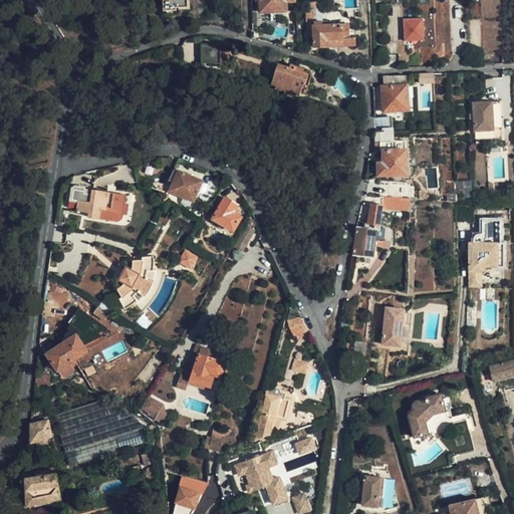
[(187,7),(187,0),(163,0),(163,10),(175,10),(175,7),(187,7)]
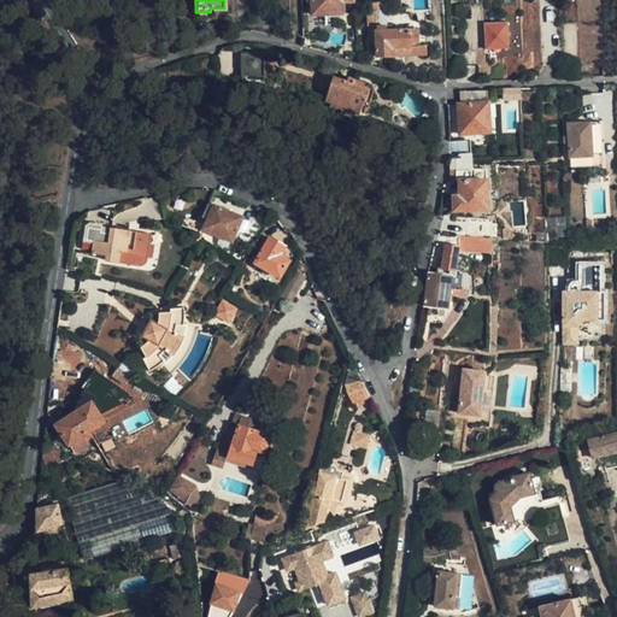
[(312,0),(312,1),(312,13),(342,12),(341,0),(312,0)]
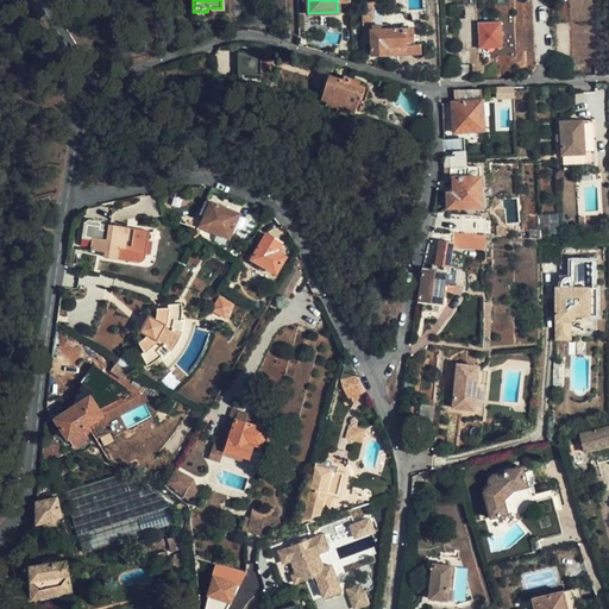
[(380,2),(380,1),(363,2),(363,11),(364,11),(370,11),(380,11),(380,2)]
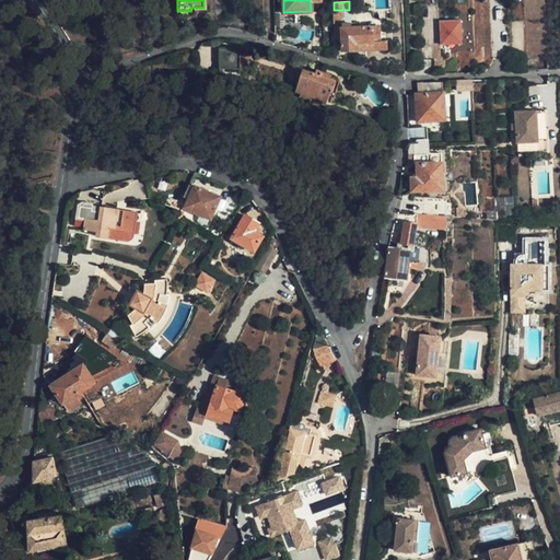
[(350,13),(351,23),(357,23),(357,27),(377,26),(377,22),(370,22),(370,13),(350,13)]
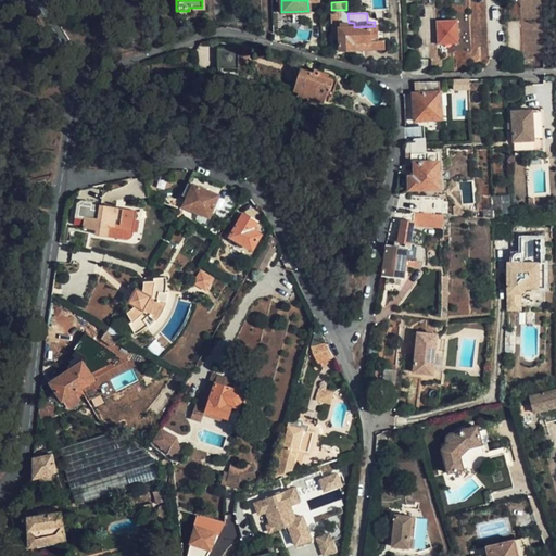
[(438,45),(460,43),(459,17),(437,19),(438,45)]
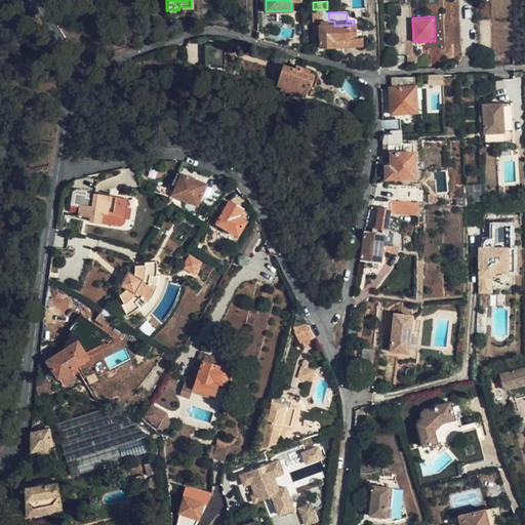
[(363,47),(362,25),(354,25),(334,26),(334,22),(329,22),(320,23),(320,26),(319,26),(319,37),(319,48),(334,47),(333,40),(340,40),(340,47),(363,47)]
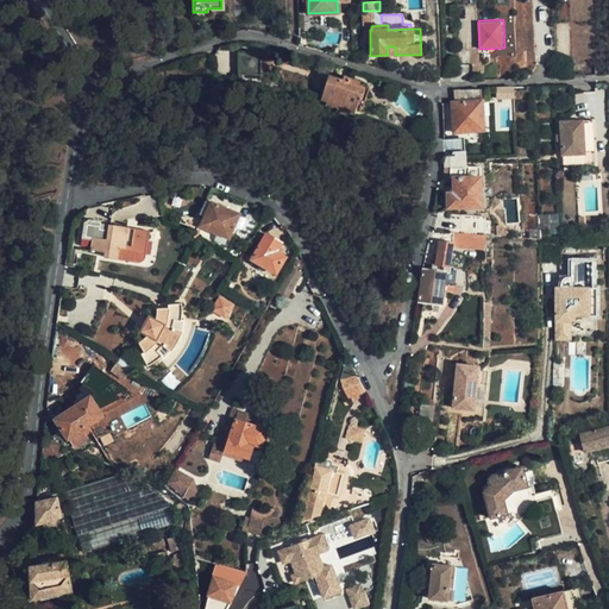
[(238,51),(238,82),(256,82),(262,83),(261,52),(238,51)]
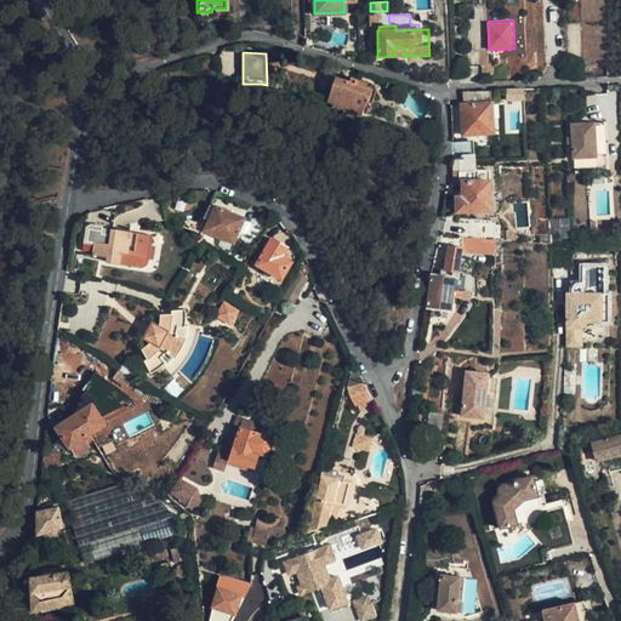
[(366,104),(372,87),(365,86),(366,83),(342,73),(341,77),(337,75),(328,101),(332,103),(331,107),(359,117),(364,104),(366,104)]
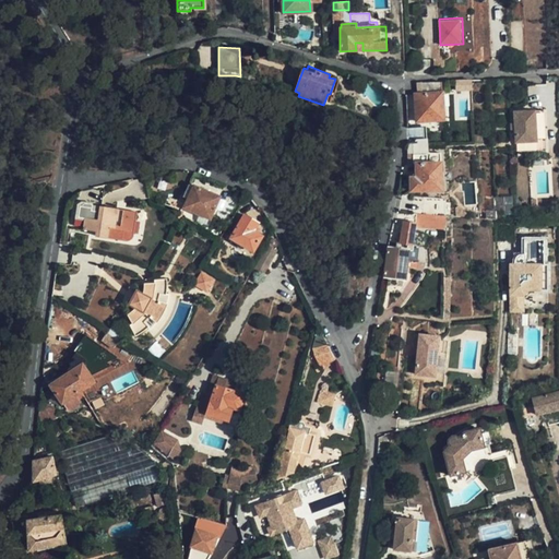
[(441,82),(419,82),(420,93),(415,93),(416,120),(442,119),(441,82)]
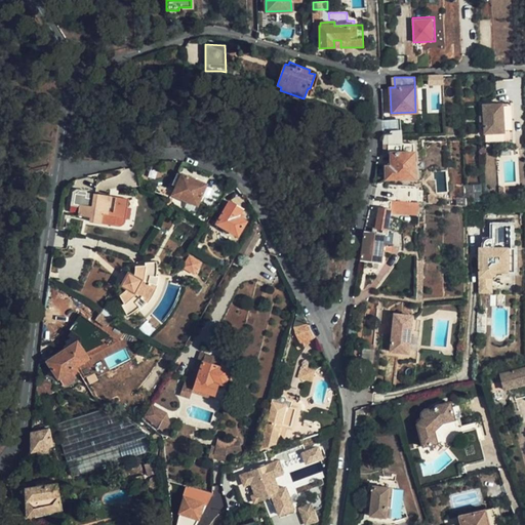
[(512,144),(511,106),(482,107),(483,145),(512,144)]
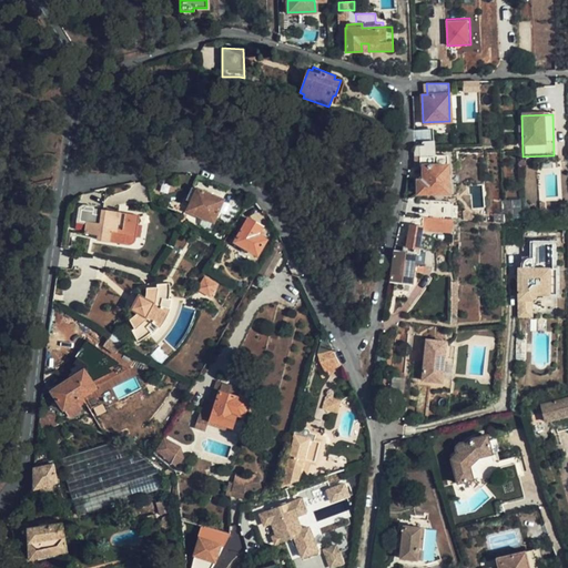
[(421,145),(422,146),(423,146),(425,148),(426,150),(426,152),(425,154),(424,156),(423,156),(419,156),(419,176),(423,176),(423,181),(419,181),(417,181),(417,194),(448,193),(446,154),(435,154),(434,129),(417,130),(417,146),(421,145)]
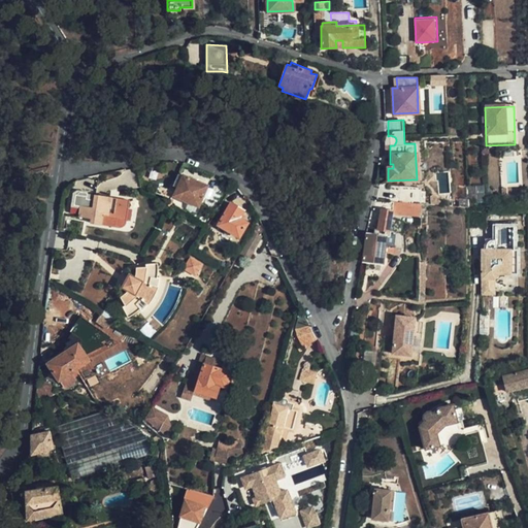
[(354,143),(368,146),(370,137),(356,134),(354,143)]
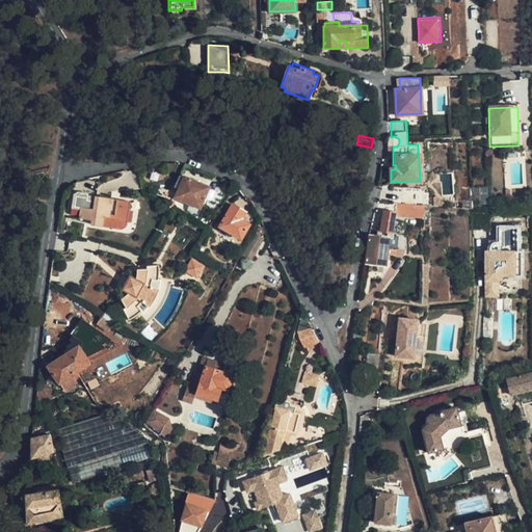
[(181,187),(185,177),(180,174),(176,185),(181,187)]
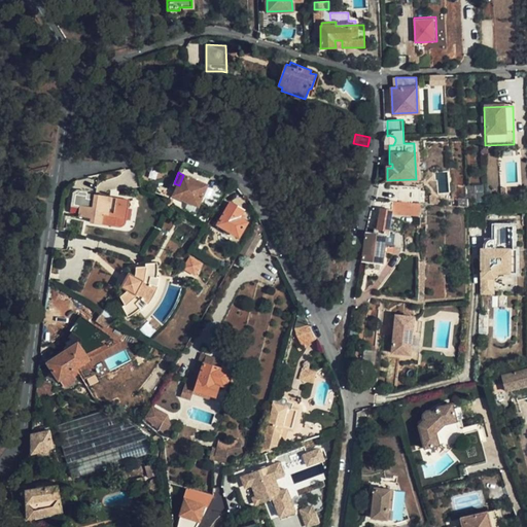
[(207,184),(183,175),(179,185),(174,183),(172,189),(160,183),(156,191),(172,198),(173,195),(197,205),(207,184)]
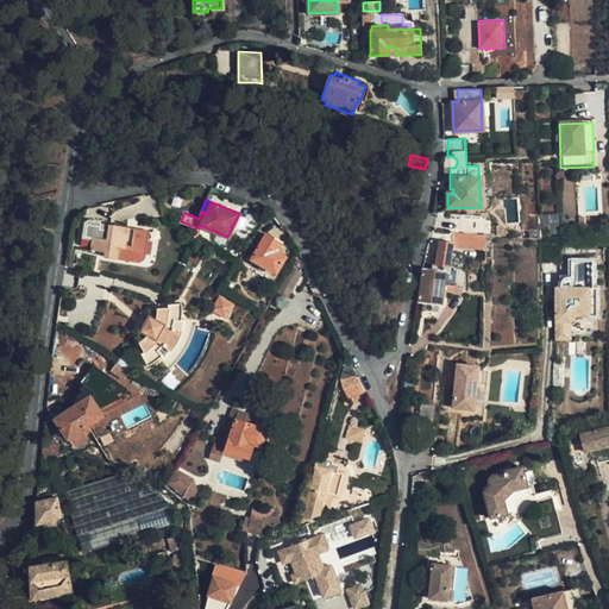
[(485,234),(487,234),(485,218),(450,214),(450,232),(485,234)]
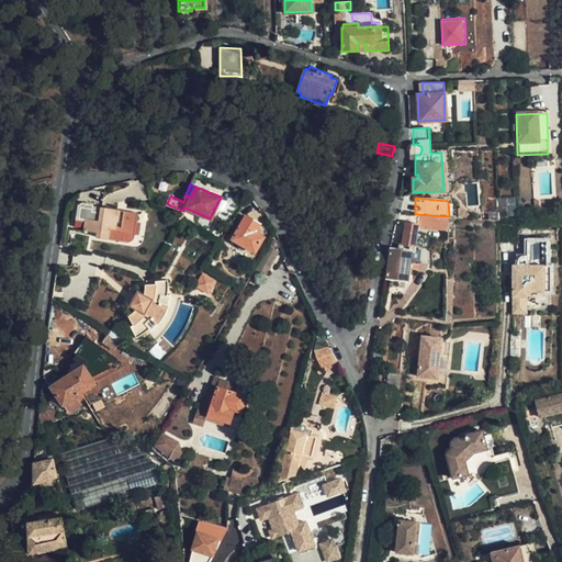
[(119,211),(101,206),(101,213),(94,211),(89,211),(91,203),(76,200),(70,229),(90,234),(91,231),(96,232),(94,237),(108,239),(110,229),(115,231),(119,211)]
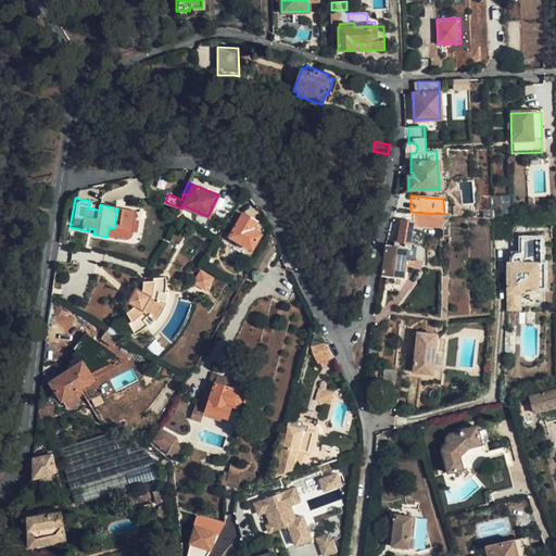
[(443,214),(411,212),(409,222),(413,222),(413,225),(442,227),(443,214)]
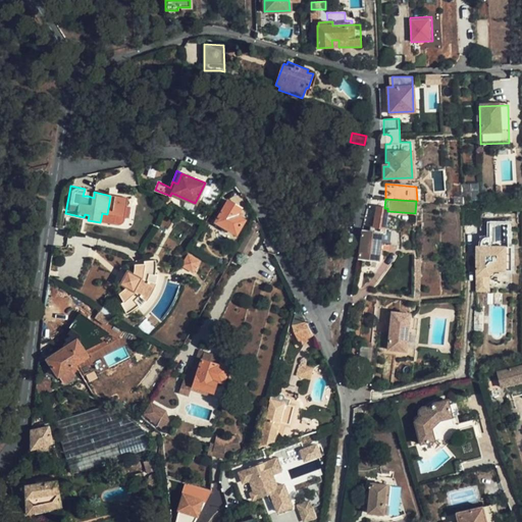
[(244,220),(240,218),(236,215),(239,210),(241,207),(228,200),(215,222),(237,235),(244,220)]
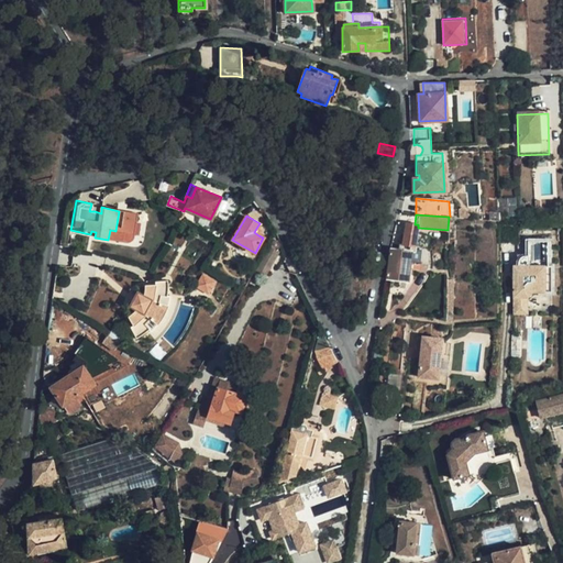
[(415,224),(397,222),(394,236),(393,244),(386,278),(408,282),(412,251),(415,251),(418,228),(418,224),(415,224)]
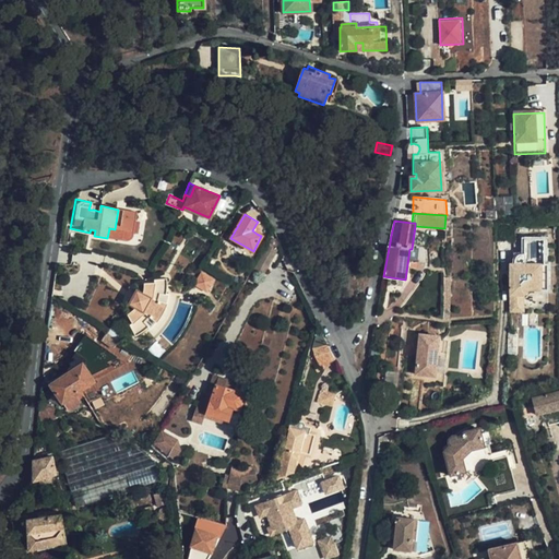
[(61,228),(59,242),(67,244),(69,229),(61,228)]
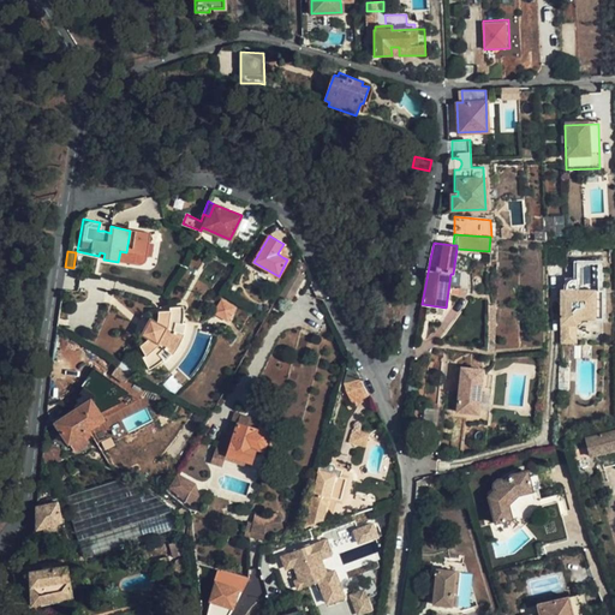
[(593,302),(601,302),(601,291),(598,291),(598,263),(577,263),(577,291),(560,291),(561,342),(574,342),(574,324),(580,320),(593,320),(593,302)]
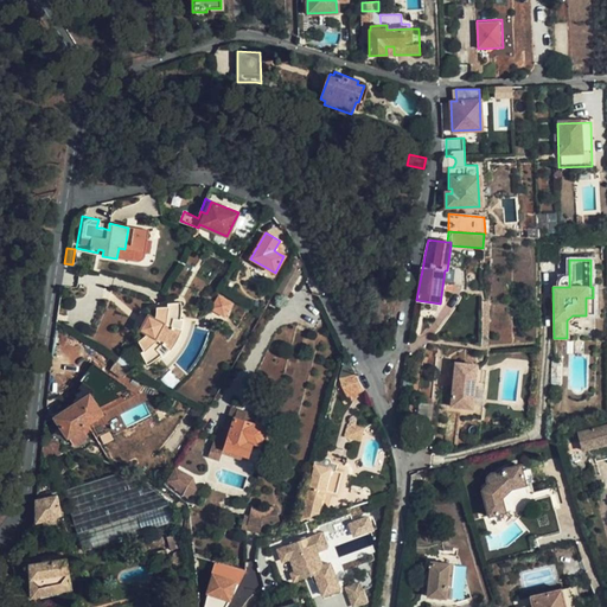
[(222,294),(213,310),(227,317),(234,301),(222,294)]
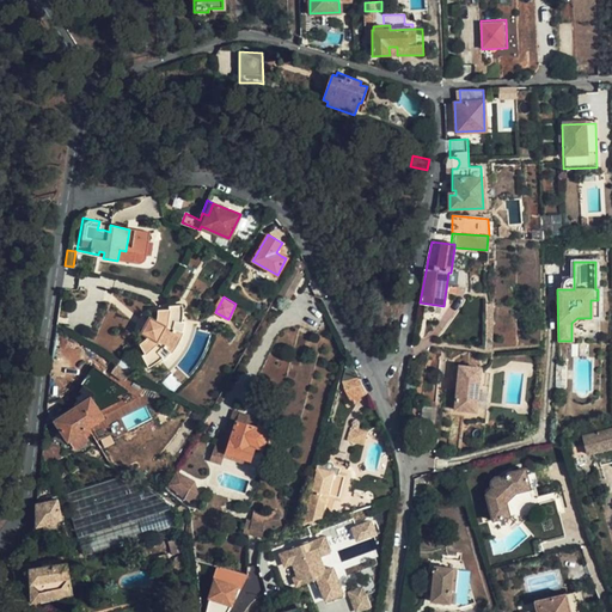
[(175,326),(176,319),(183,320),(183,319),(183,318),(183,316),(183,314),(184,312),(183,310),(183,307),(183,306),(183,304),(171,304),(171,306),(159,307),(157,319),(153,318),(151,319),(150,320),(148,320),(147,322),(147,323),(146,324),(146,325),(145,326),(146,326),(145,328),(146,329),(146,330),(148,335),(140,342),(147,354),(146,355),(151,363),(152,363),(153,362),(154,362),(155,361),(157,361),(159,360),(160,359),(163,357),(164,356),(160,350),(164,344),(173,352),(176,349),(183,331),(184,329),(175,326)]
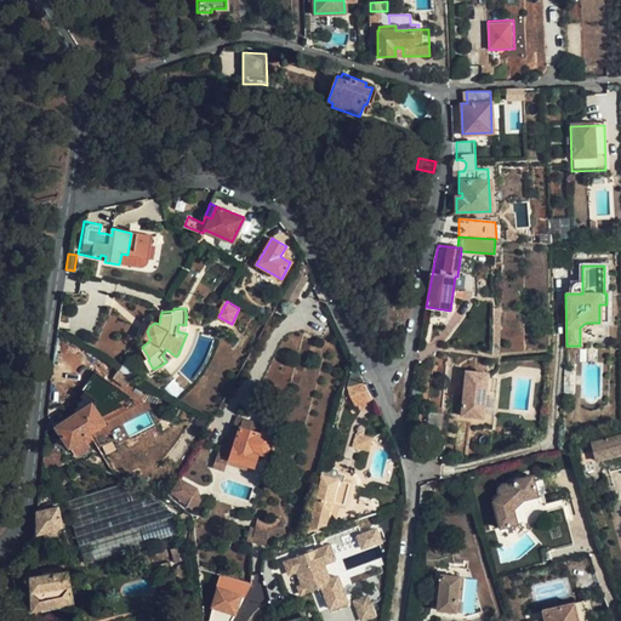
[(499,346),(500,311),(491,311),(490,346),(499,346)]
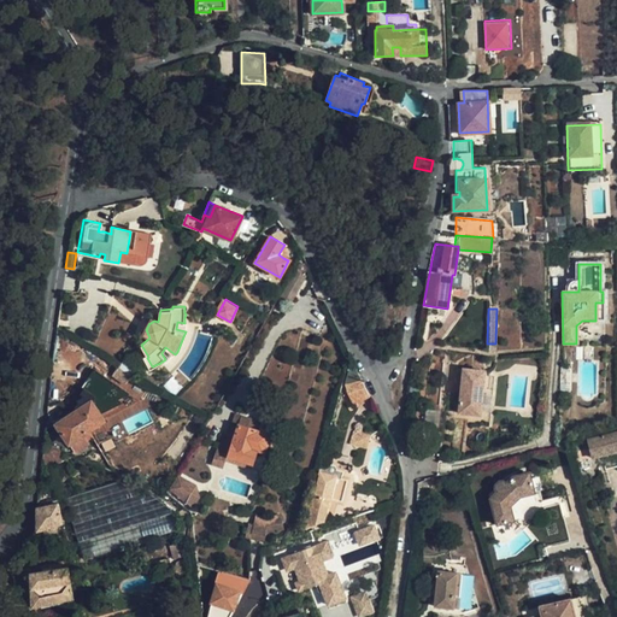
[(77,403),(106,383),(99,371),(66,387),(77,403)]
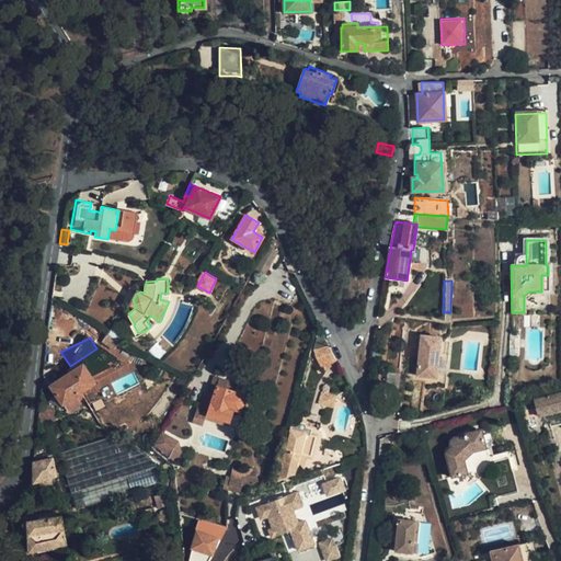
[(434,379),(438,341),(414,338),(412,348),(419,350),(418,358),(416,376),(426,378),(434,379)]
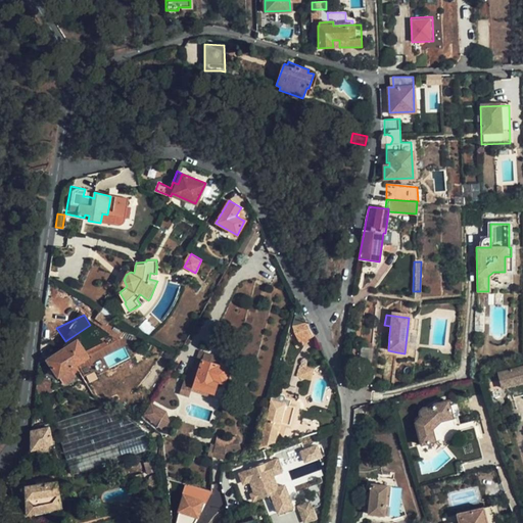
[(303,317),(294,320),(293,331),(302,343),(311,332),(303,317)]
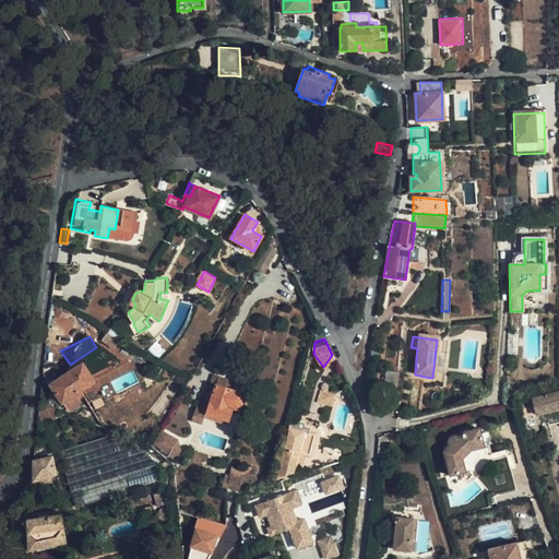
[(443,341),(437,340),(432,378),(425,377),(424,384),(443,387),(447,356),(441,355),(443,341)]
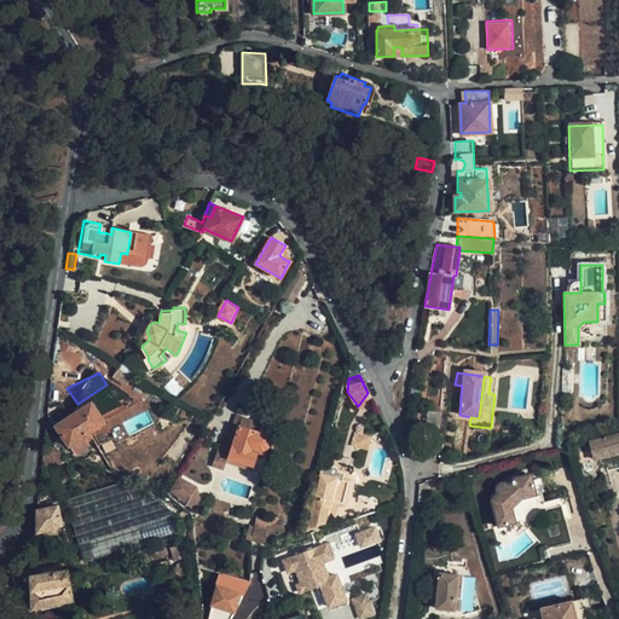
[(68,449),(102,427),(90,405),(55,428),(68,449)]
